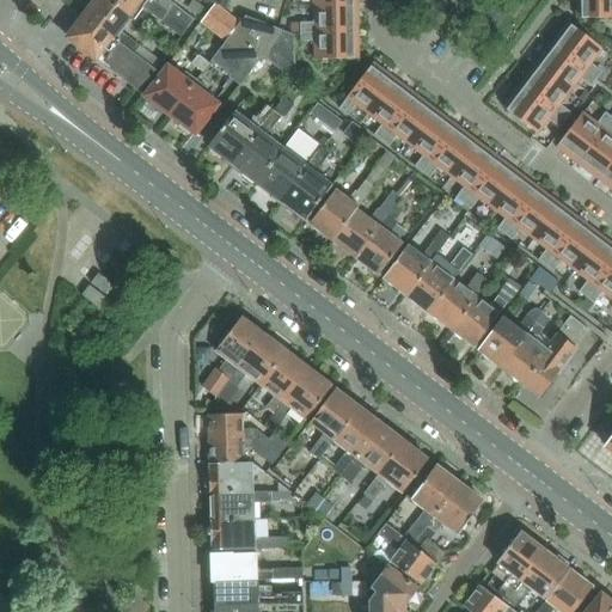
[(133,22),(133,20),(108,0),(92,0),(91,2),(92,6),(84,17),(134,55),(140,47),(122,32),(132,20),(133,22)]
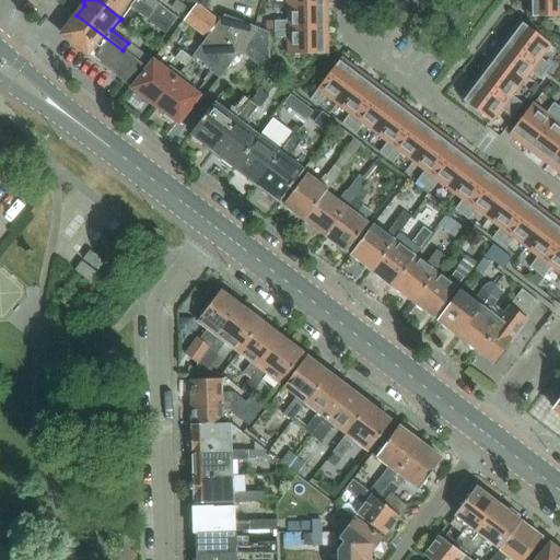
[(98,0),(121,19),(131,8),(147,20),(148,19),(153,12),(137,0),(98,0)]
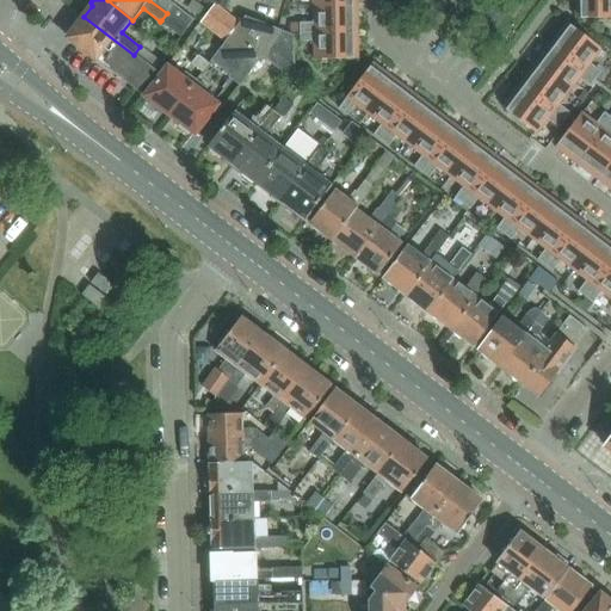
[(149,0),(167,13),(173,6),(173,5),(167,0),(149,0)]
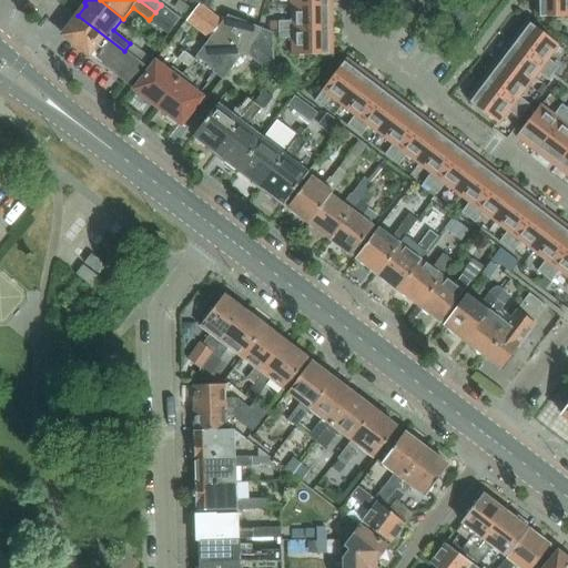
[(203,7),(210,10),(212,0),(192,0),(191,2),(198,4),(199,6),(203,7)]
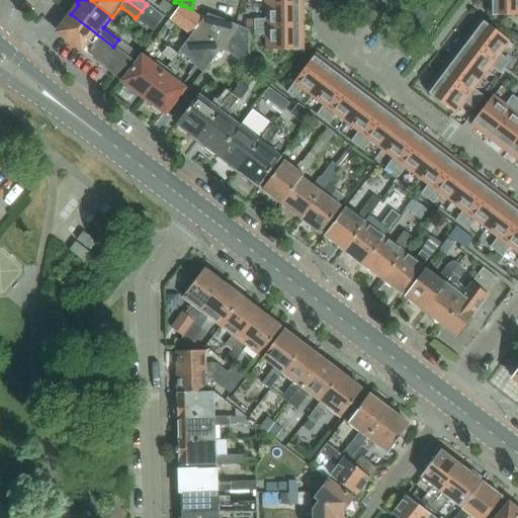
[(517,0),(488,0),(489,15),(517,14),(517,0)]
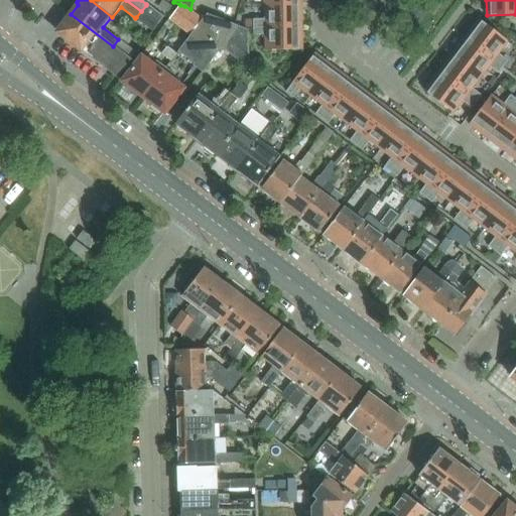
[(179,4),(168,19),(169,19),(189,35),(202,19),(184,6),(180,5),(179,4)]
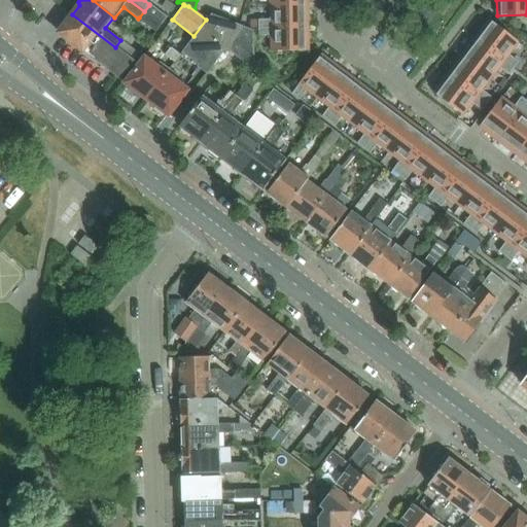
[(149,5),(144,11),(162,25),(167,19),(160,13),(149,5)]
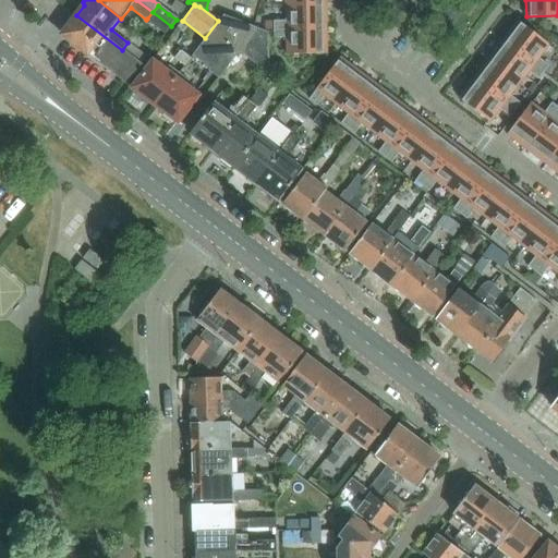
[(273,21),(274,29),(325,28),(325,5),(287,5),(287,21),(273,21)]
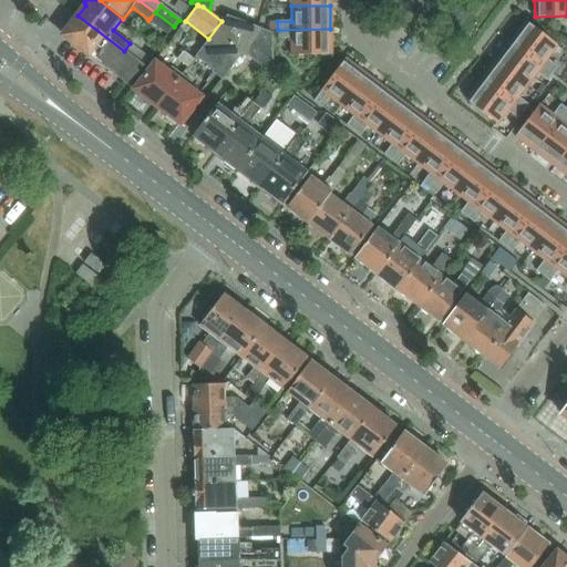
[(150,19),(168,33),(174,27),(155,12),(150,19)]
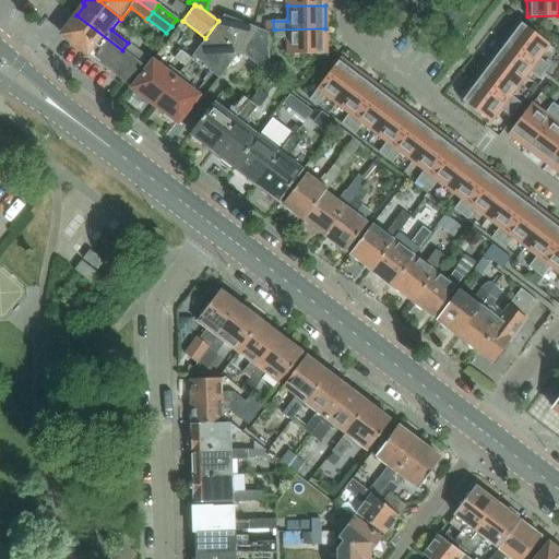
[(78,47),(125,83),(132,74),(141,64),(122,50),(76,15),(74,18),(73,19),(74,19),(70,24),(69,25),(64,31),(63,32),(63,33),(64,37),(66,38),(71,42),(70,42),(71,43),(72,43),(76,46),(78,47)]
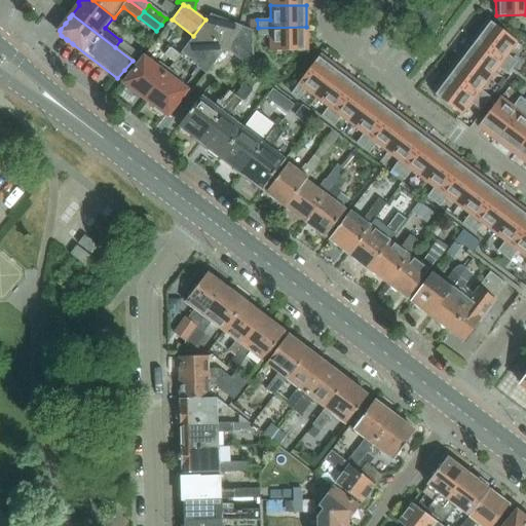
[(182,52),(183,53),(208,72),(225,48),(241,27),(210,14),(205,20),(193,36),(187,44),(182,52)]
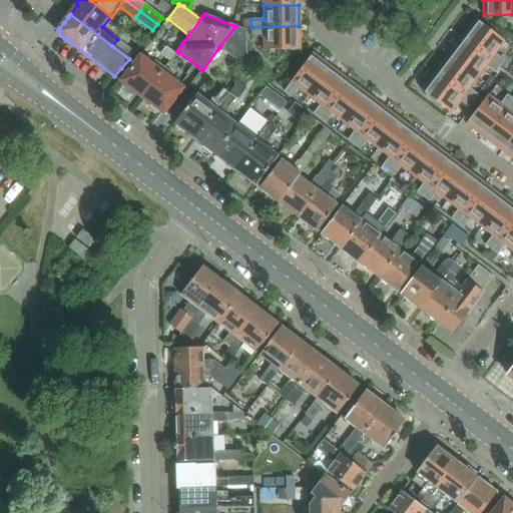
[(475,20),(462,37),(500,66),(504,60),(494,53),(503,41),(475,20)]
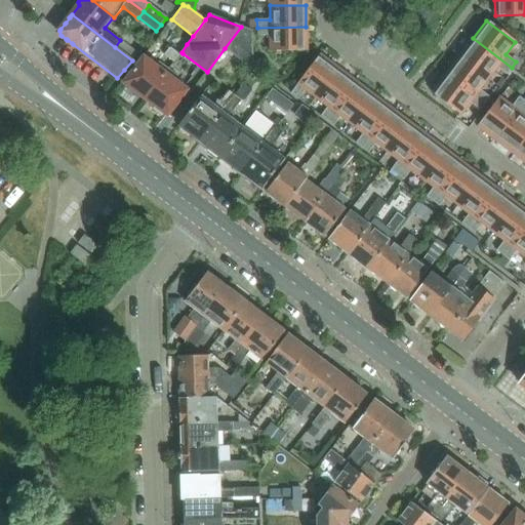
[(252,31),(249,30),(241,27),(225,48),(252,70),(252,31)]
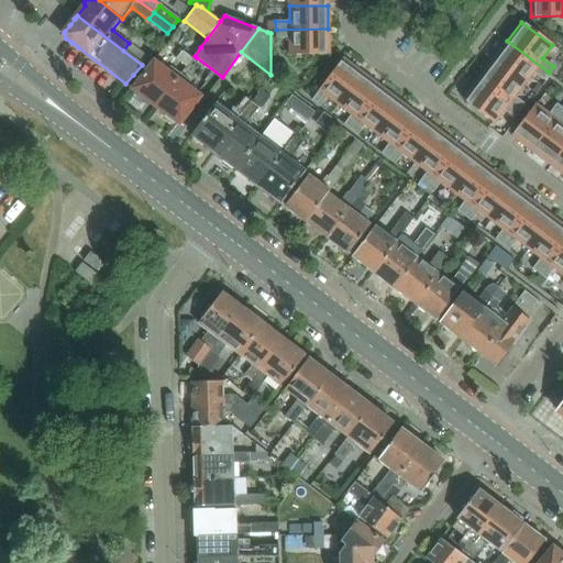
[(329,54),(328,29),(276,30),(276,33),(276,39),(289,39),(289,54),(329,54)]
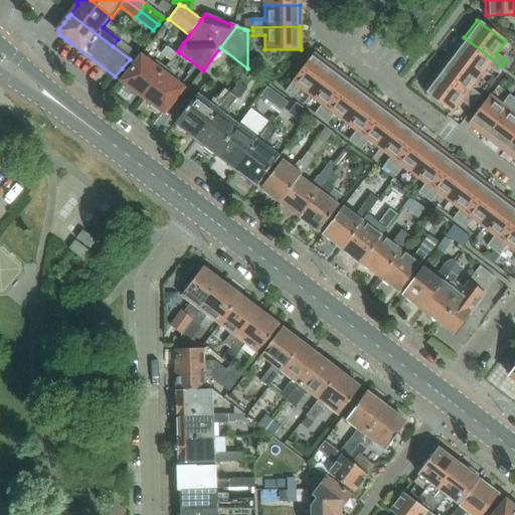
[(464,37),(451,55),(479,76),(487,65),(497,73),(502,66),(464,37)]
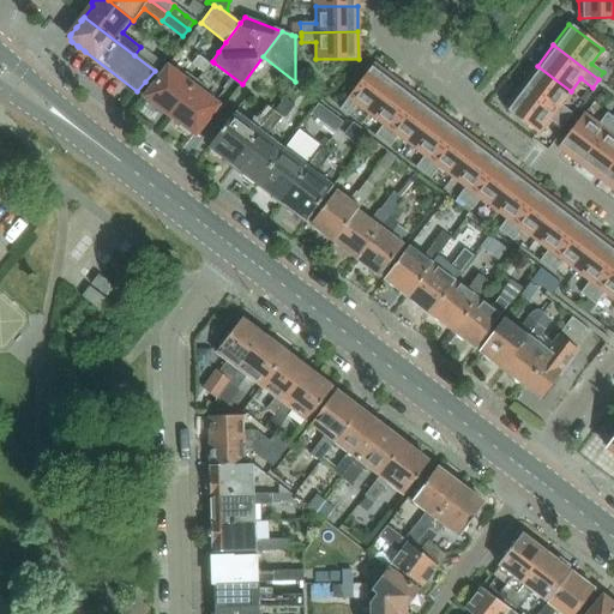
[(214,62),(212,61),(218,52),(210,46),(200,58),(199,56),(192,65),(204,74),(214,62)]
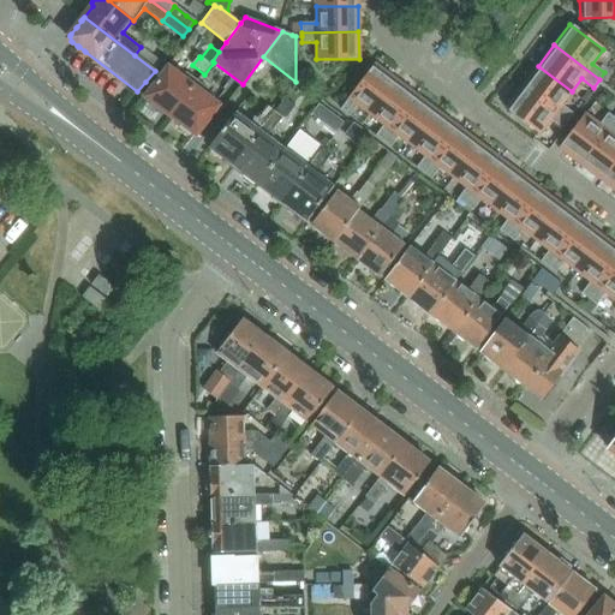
[(358,105),(370,114),(396,81),(375,64),(341,109),(348,115),(358,105)]
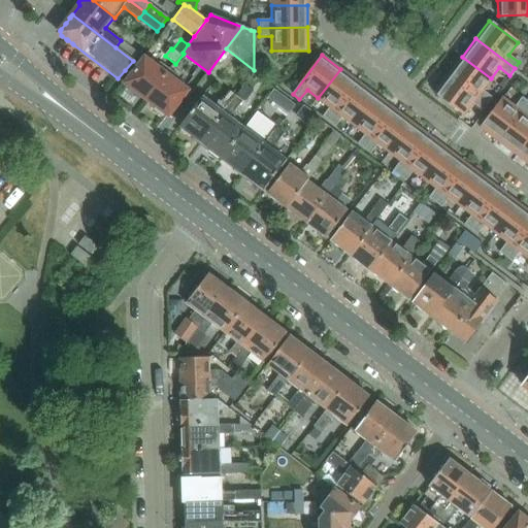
[(143,57),(131,74),(125,83),(124,83),(128,86),(126,88),(135,95),(136,93),(146,100),(169,69),(160,62),(157,67),(143,57)]
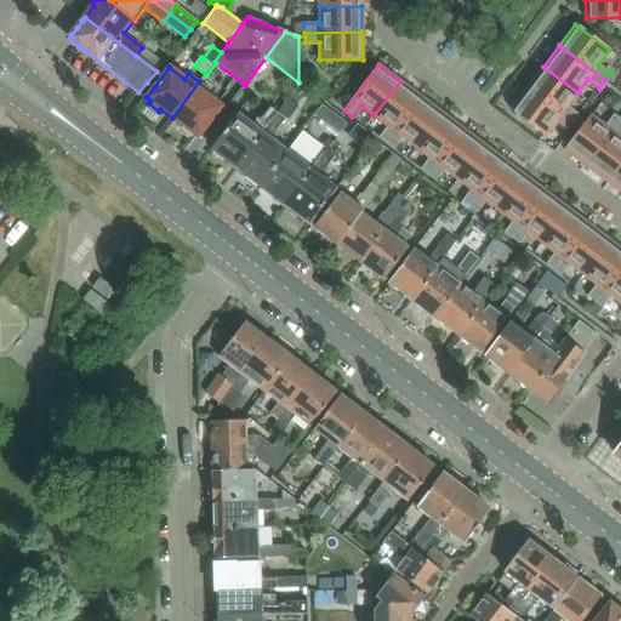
[(543,67),(528,87),(574,123),(579,114),(567,106),(577,92),(543,67)]
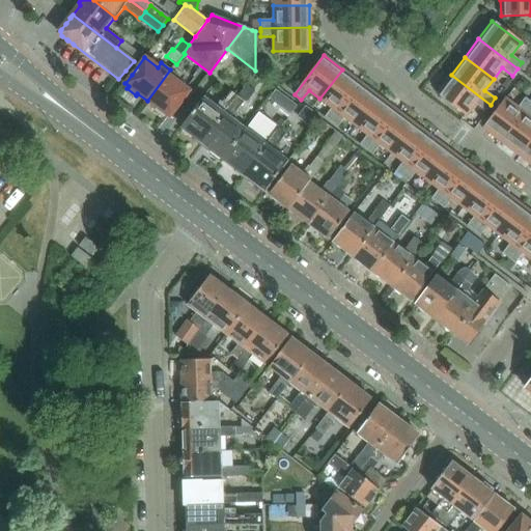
[(176,82),(180,77),(170,70),(147,101),(157,108),(155,110),(164,116),(165,114),(169,117),(170,117),(169,116),(177,106),(178,106),(180,103),(189,91),(190,91),(182,85),(176,82)]
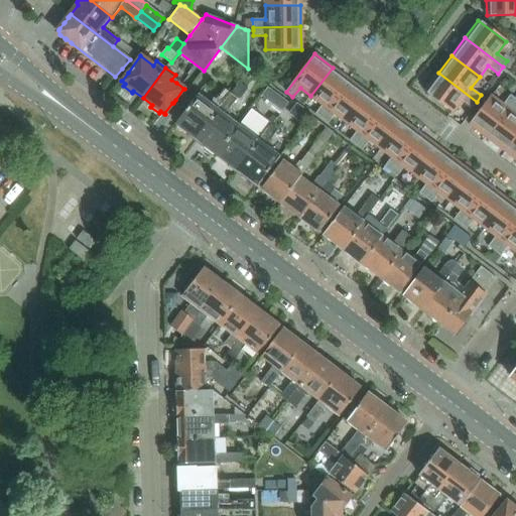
[(314,114),(321,119),(350,81),(333,68),(310,96),(321,104),(314,114)]
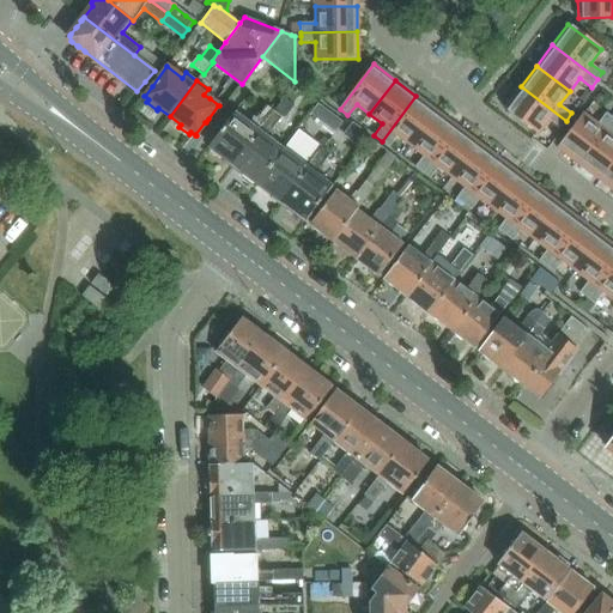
[(560,128),(566,121),(521,86),(504,108),(538,133),(548,119),(560,128)]
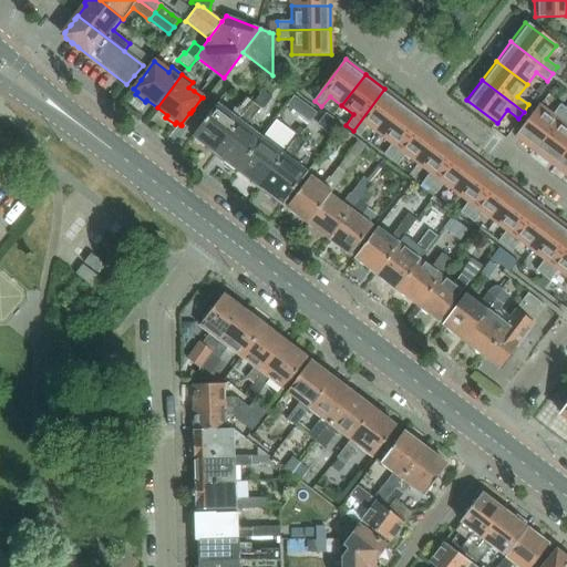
[(368,125),(380,134),(403,103),(384,89),(353,131),(360,135),(368,125)]
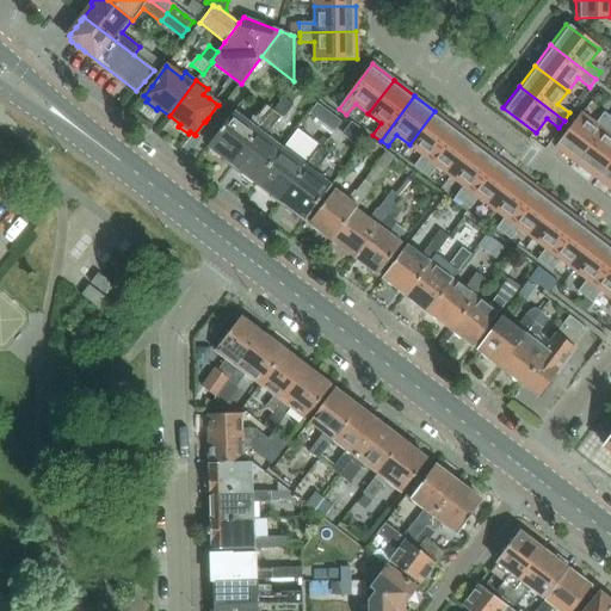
[(234,111),(216,136),(208,146),(211,147),(209,150),(220,159),(222,155),(233,164),(281,102),(273,97),(265,106),(264,105),(255,117),(254,116),(250,122),(234,111)]
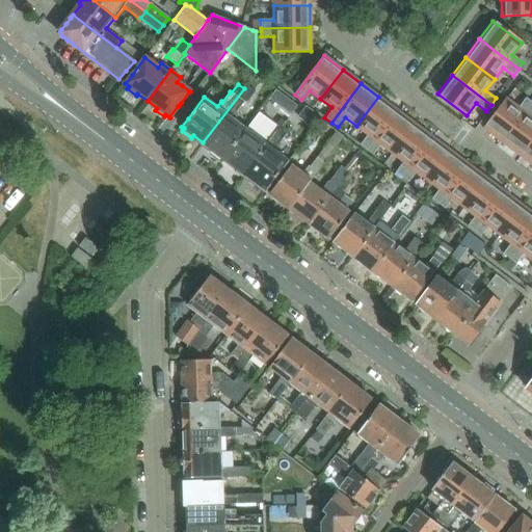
[(246,85),(244,88),(203,142),(212,150),(210,153),(219,160),(221,157),(223,158),(246,129),(233,118),(245,102),(247,103),(256,92),(246,85)]
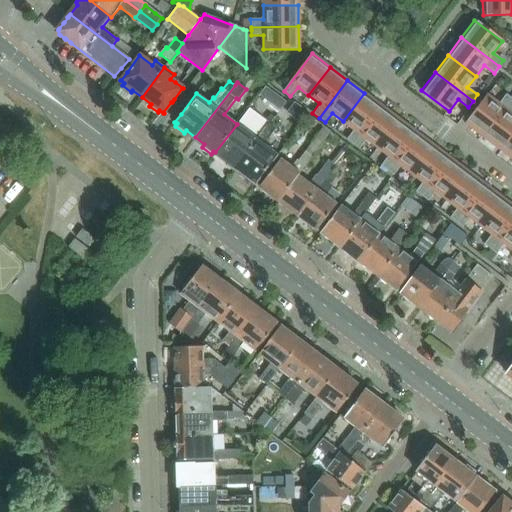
[(263,98),(279,111),(286,102),(265,87),(261,93),(261,96),(263,98)]
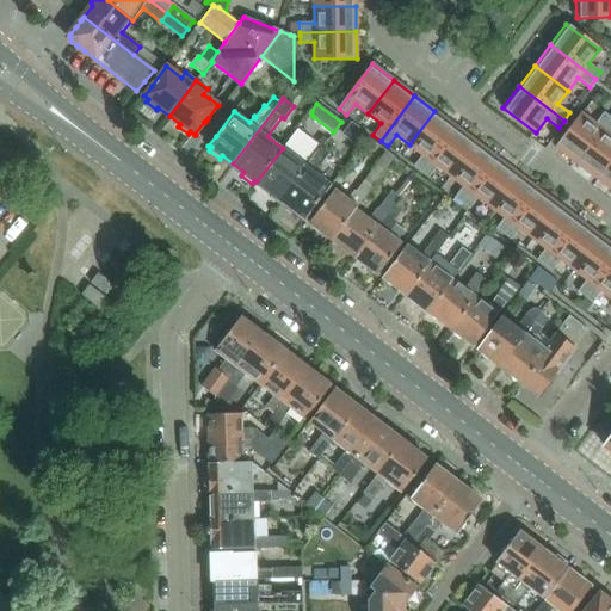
[(414,166),(421,172),(456,127),(434,111),(409,144),(423,155),(414,166)]
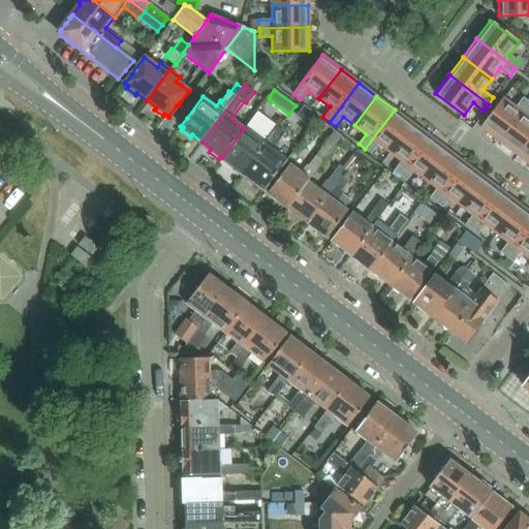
[(500,142),(528,102),(528,101),(523,97),(516,107),(503,98),(481,127),(500,142)]
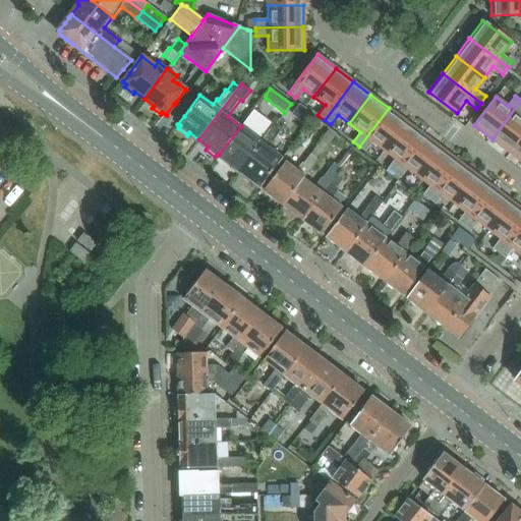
[(520,101),(493,139),(510,153),(520,137),(520,116),(520,114),(520,101)]
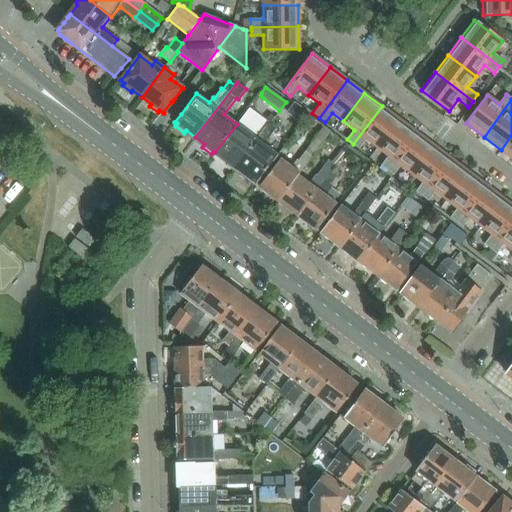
[(294,104),(294,105),(290,109),(291,115),(301,122),(307,114),(294,104)]
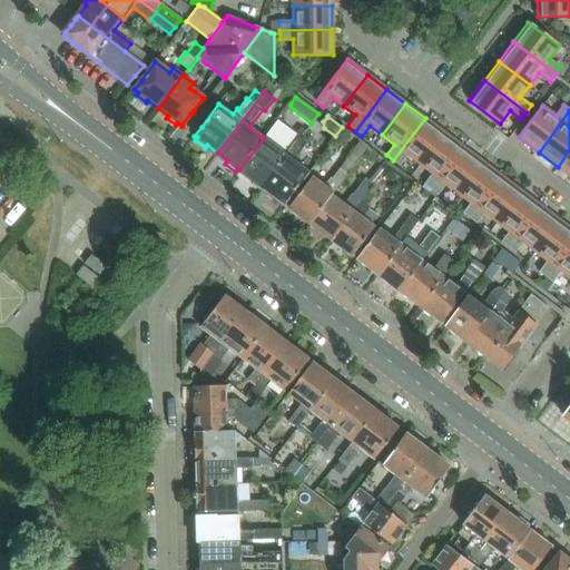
[(408,155),(420,164),(444,133),(425,118),(393,160),(400,165),(408,155)]
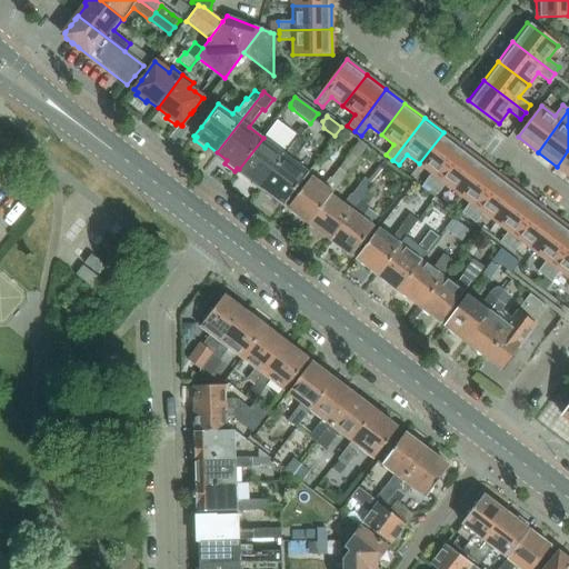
[(251,179),(261,187),(299,137),(296,133),(288,128),(277,120),(263,138),(239,169),(241,171),(239,173),(249,181),(251,179)]
